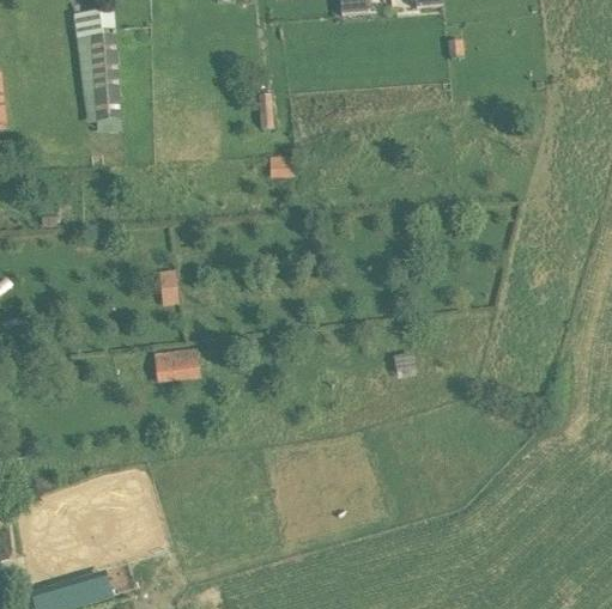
[(339,0),(341,14),(368,12),(365,0),(339,0)]
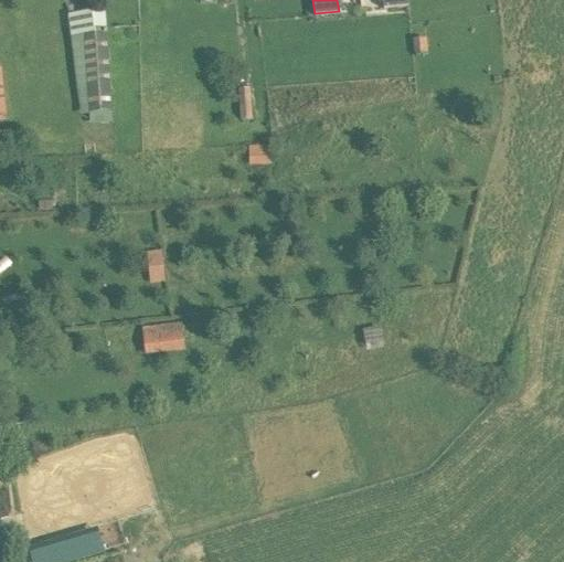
[(81,112),(110,109),(103,11),(67,13),(81,112)]
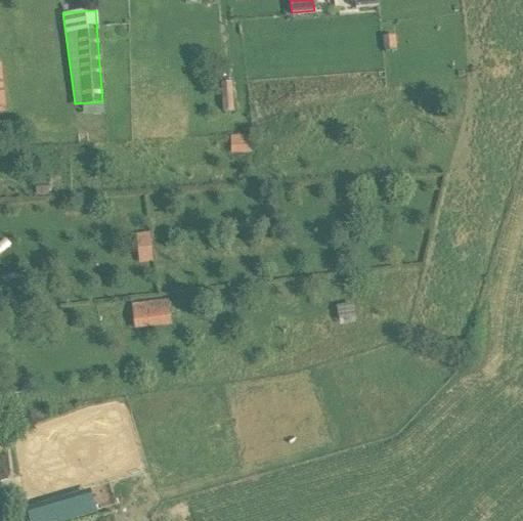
[(231,80),(220,81),(222,109),(233,107),(231,80)]
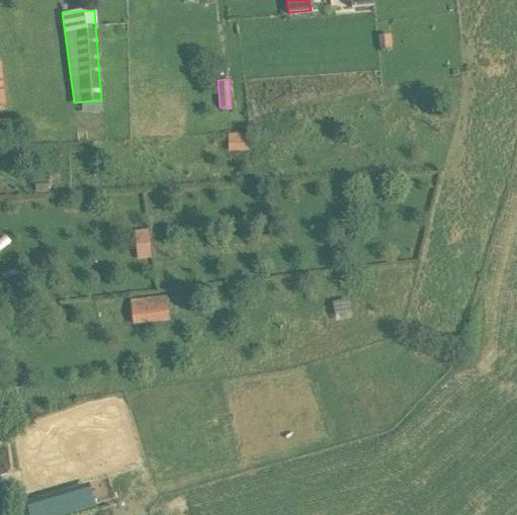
[(227,133),(228,151),(249,150),(248,132),(227,133)]
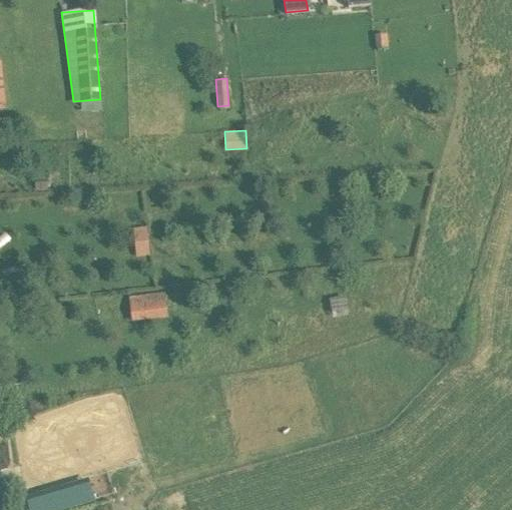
[(145,225),(130,226),(131,255),(147,255),(145,225)]
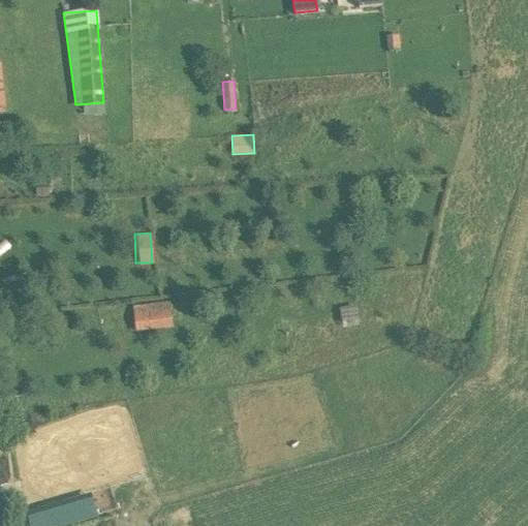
[(135,331),(174,327),(169,301),(133,304),(135,331)]
